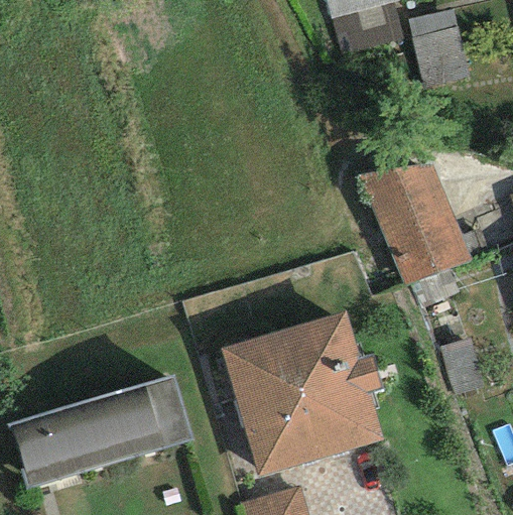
[(393,2),(400,0),(327,0),(333,19),(393,2)]
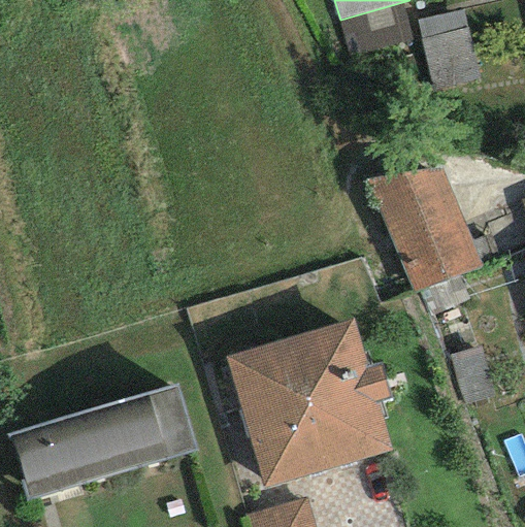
[(413,39),(402,2),(340,20),(351,57),(413,39)]
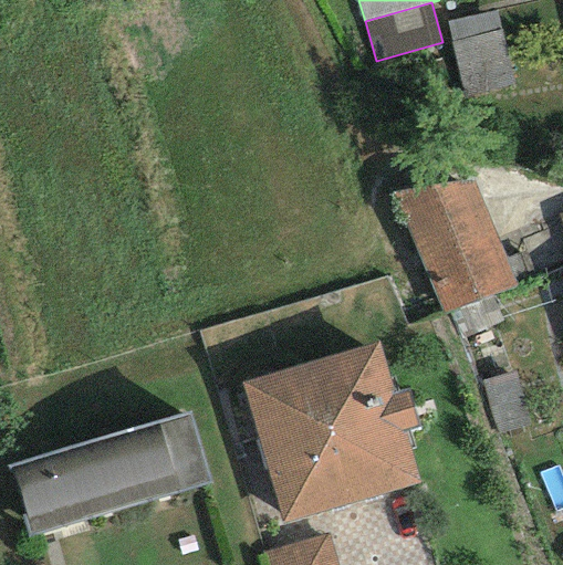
[(514,84),(498,10),(449,22),(467,97),(514,84)]
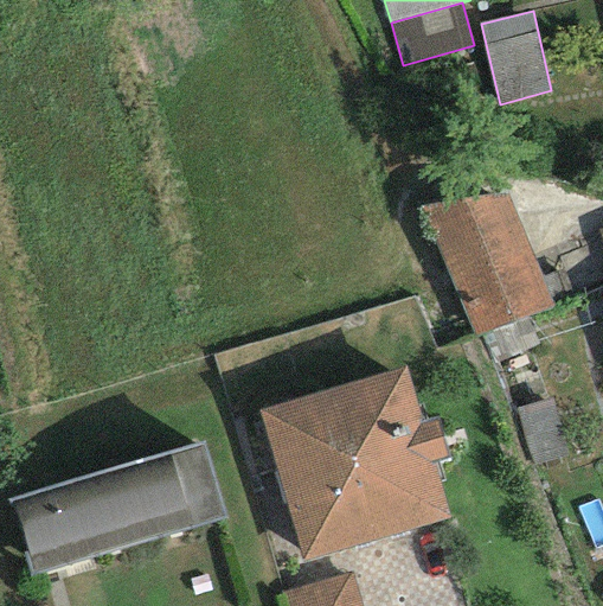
[(508,193),(421,206),(476,335),(553,306),(508,193)]
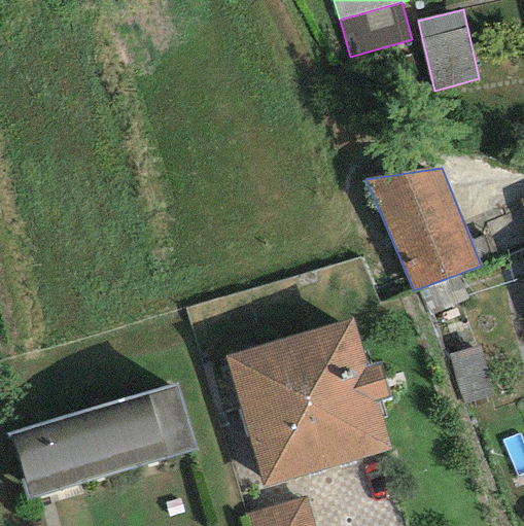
[(265,487),(392,449),(383,416),(386,415),(382,399),(391,396),(381,361),(373,364),(369,350),(363,351),(353,319),(226,356),(265,487)]
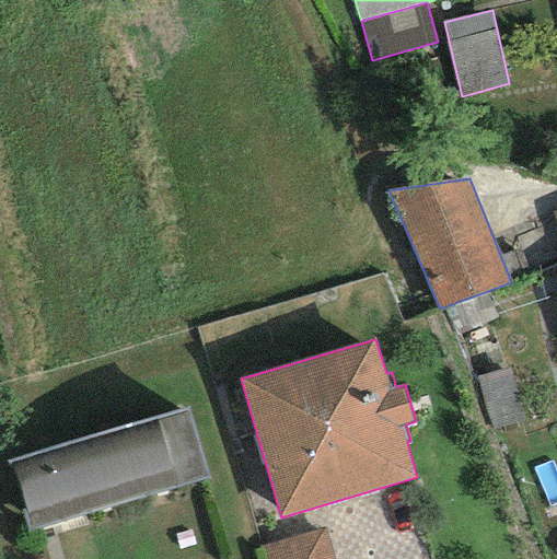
[(188,408),(12,462),(33,528),(210,476),(188,408)]
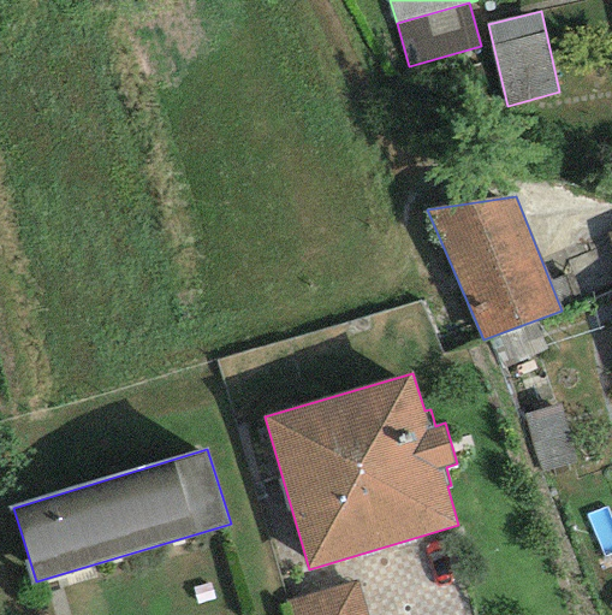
[(291,614),(369,614),(360,579),(287,601),(291,614)]
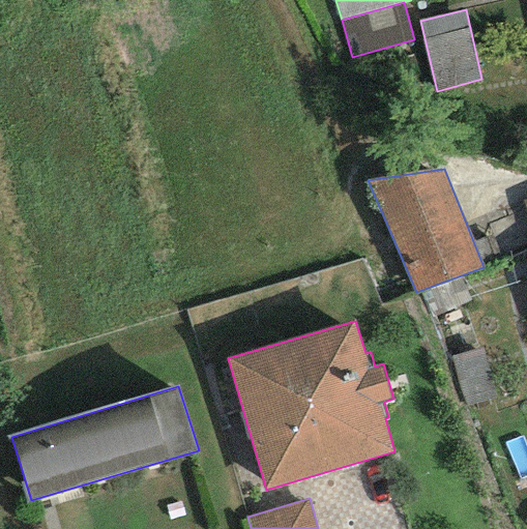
All buildings are outlined.
